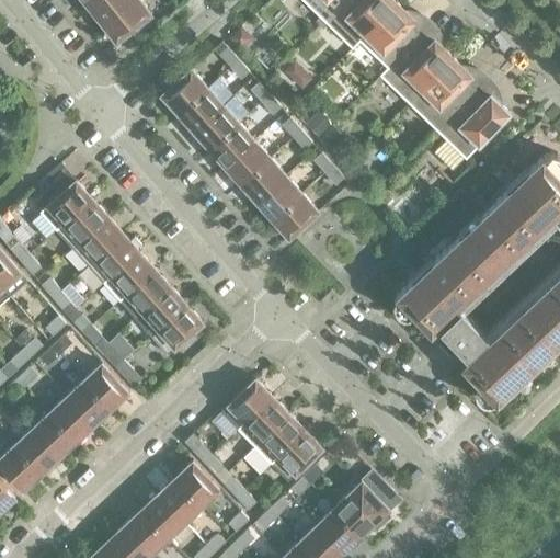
[(90,0),(88,2),(94,10),(92,12),(101,22),(128,0),(90,0)]
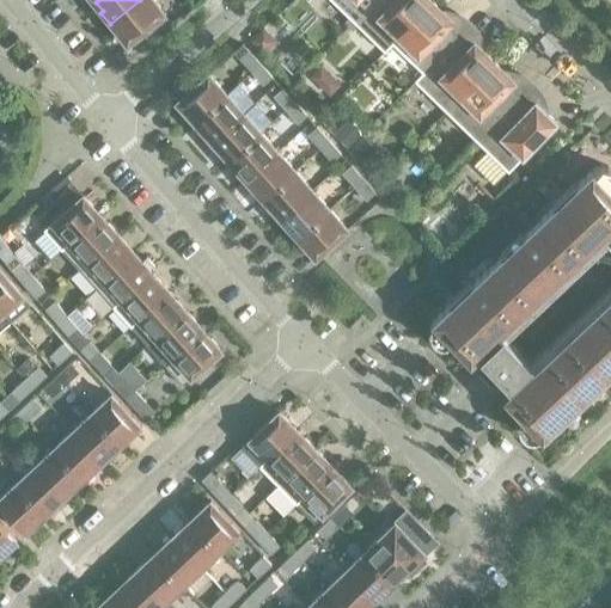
[(151,0),(140,0),(110,24),(110,25),(112,24),(118,31),(116,34),(127,45),(164,16),(151,0)]
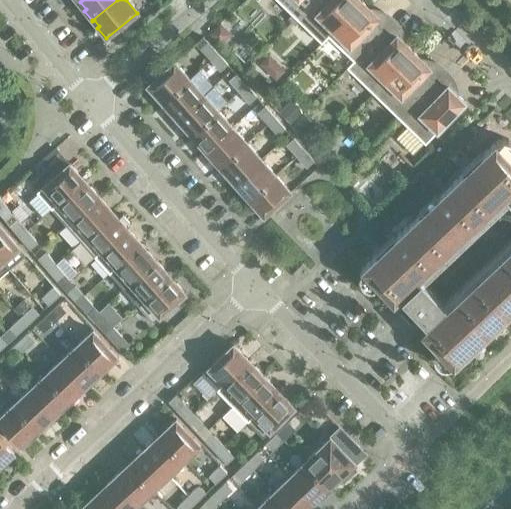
[(274,0),(295,19),(313,0),(274,0)]
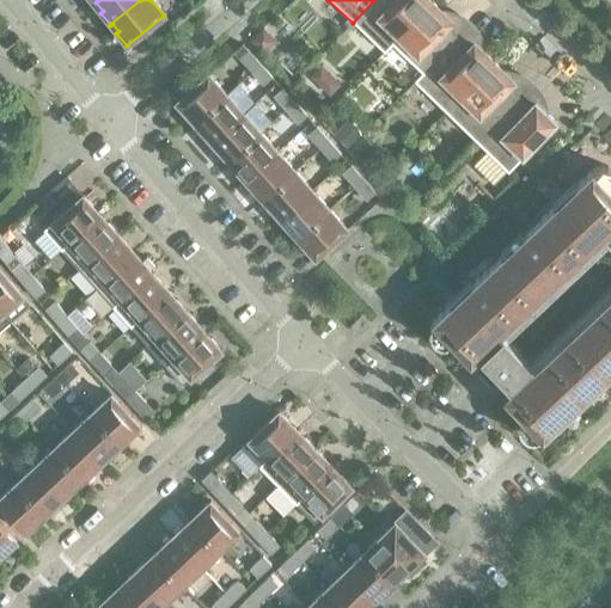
[(374,0),(353,23),(383,54),(432,4),(427,0),(374,0)]
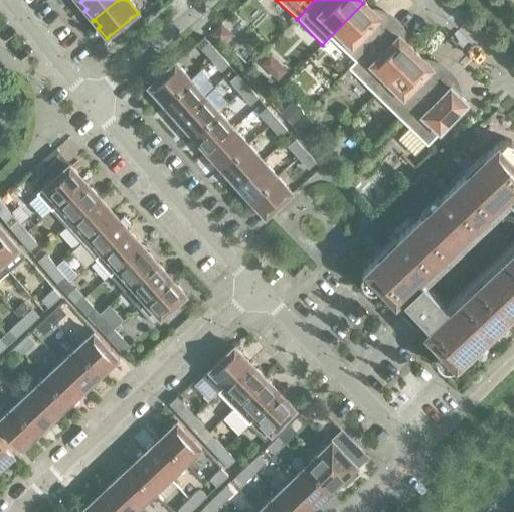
[(363,3),(322,45),(323,45),(329,38),(354,62),(348,69),(348,70),(385,31),(369,16),(373,13),(363,3)]
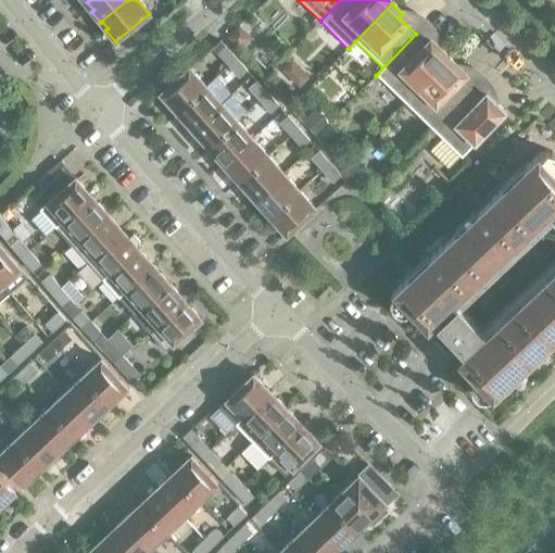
[(416,34),(376,76),(404,103),(448,58),(437,47),(433,51),(416,34)]
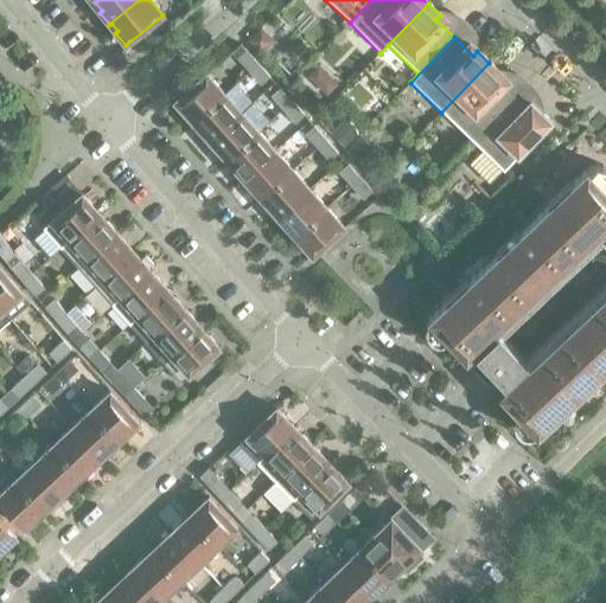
[(237,62),(248,72),(256,65),(247,53),(237,62)]
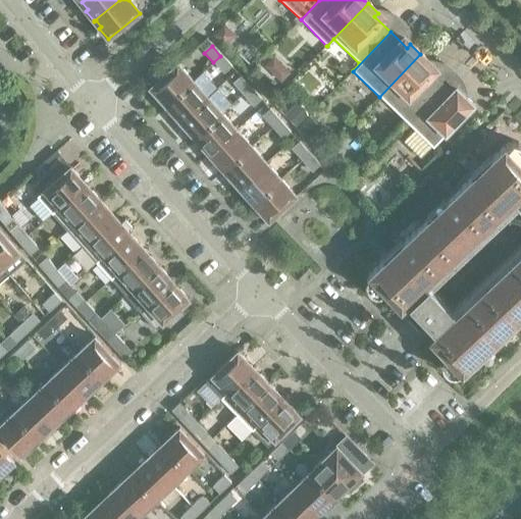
[(420,54),(379,97),(406,122),(444,84),(427,67),(430,64),(420,54)]
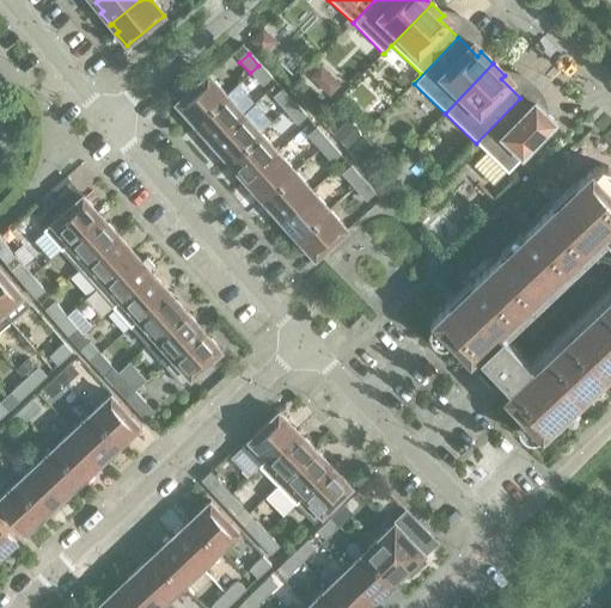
[(268,77),(258,66),(250,73),(260,85),(268,77)]
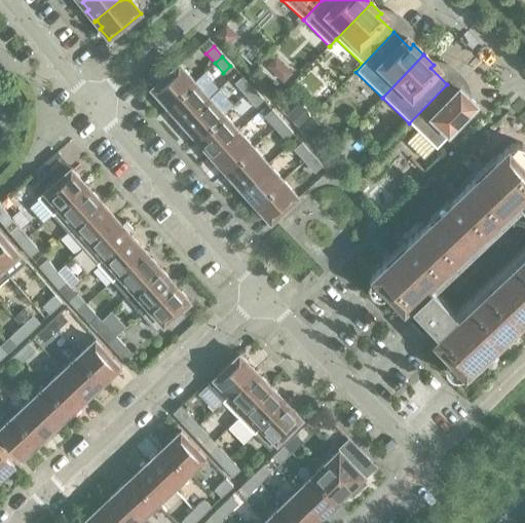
[(178,65),(151,89),(160,100),(162,98),(167,105),(193,82),(178,65)]
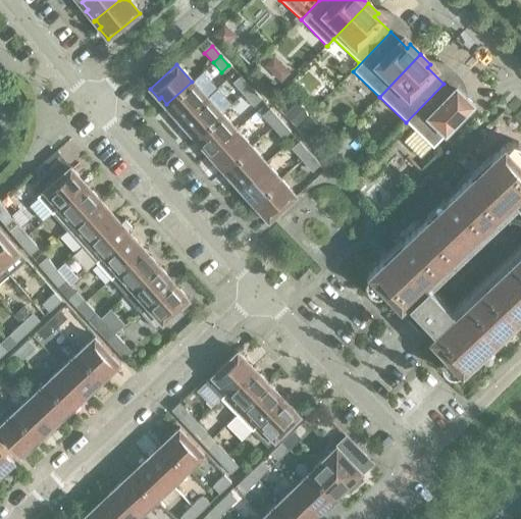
[(233,86),(242,96),(250,89),(241,80),(233,86)]
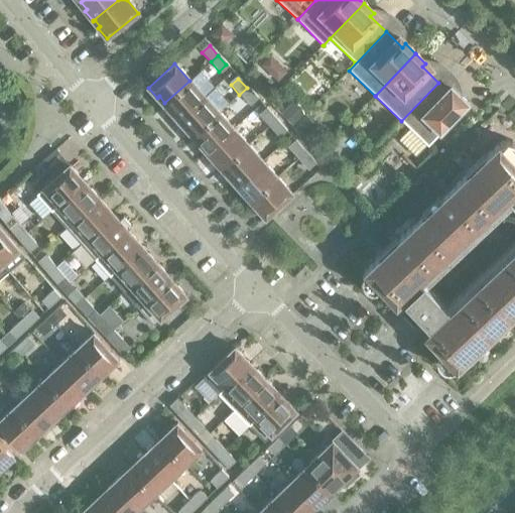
[(189,81),(164,103),(170,109),(169,111),(177,120),(205,97),(189,81)]
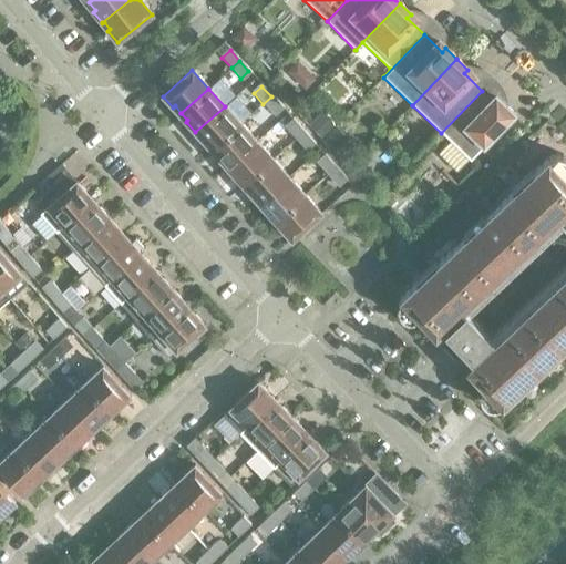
[(482,91),(441,133),(470,161),(514,115),(503,103),(498,108),(482,91)]
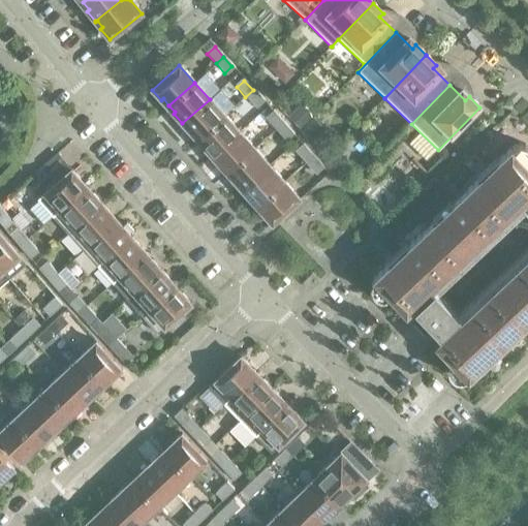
[(261,99),(253,90),(245,97),(254,106),(261,99)]
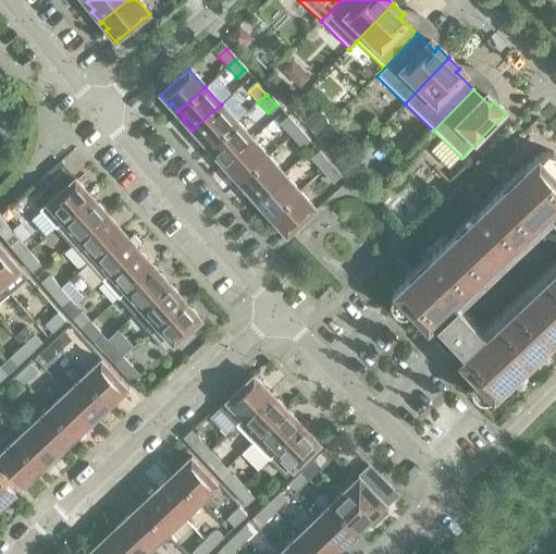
[(221,105),(192,130),(201,140),(202,138),(209,146),(236,122),(221,105)]
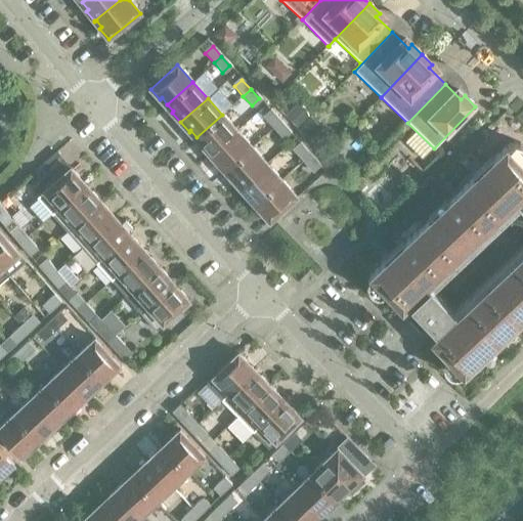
[(264,119),(273,129),(280,122),(272,113),(264,119)]
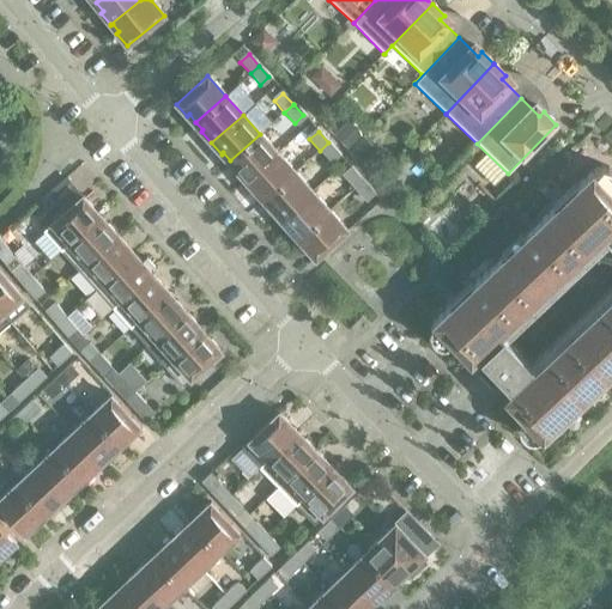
[(260,134),(230,160),(237,168),(235,170),(246,182),(277,153),(260,134)]
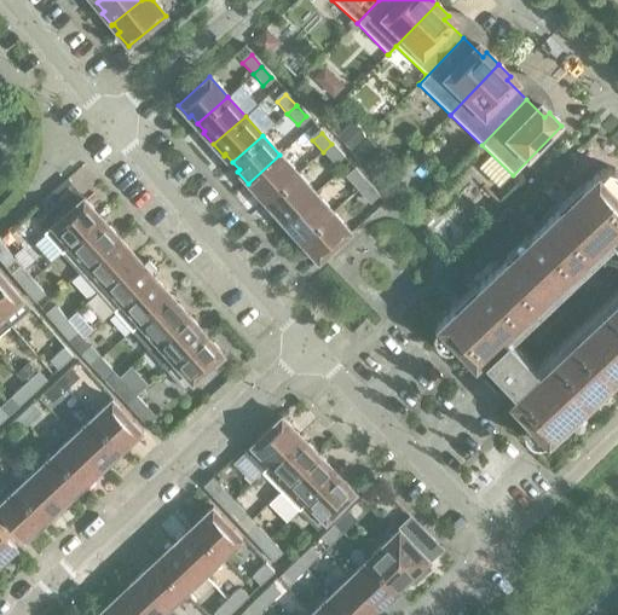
[(341,155),(331,144),(323,152),(331,163),(341,155)]
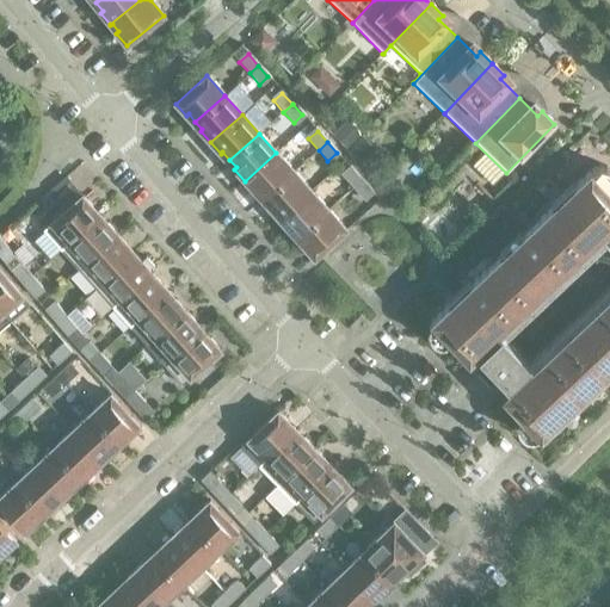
[(276,153),(245,181),(254,192),(257,191),(264,198),(294,172),(276,153)]
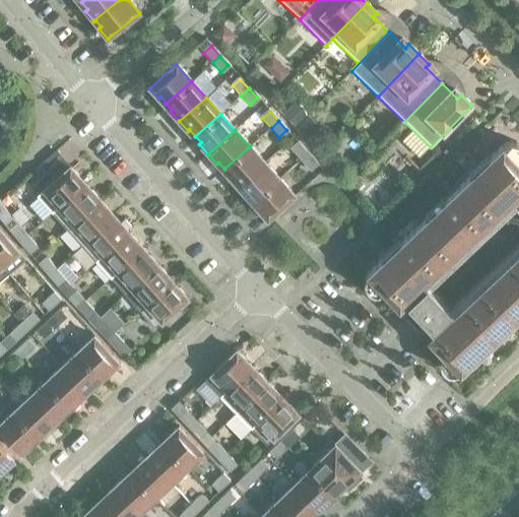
[(366,287),(370,292),(375,294),(380,293),(385,291),(399,306),(406,299),(411,304),(407,309),(406,316),(408,322),(413,327),(419,329),(426,329),(432,325),(436,331),(430,337),(444,353),(441,359),(441,365),(444,370),(449,373),(455,374),(460,371),(474,357),(470,352),(489,336),(493,340),(518,314),(518,145),(515,143),(509,142),(504,144),(489,158),(492,163),(474,180),(470,176),(400,243),(403,247),(386,263),(382,259),(368,272),(365,277),(365,282),(366,287)]
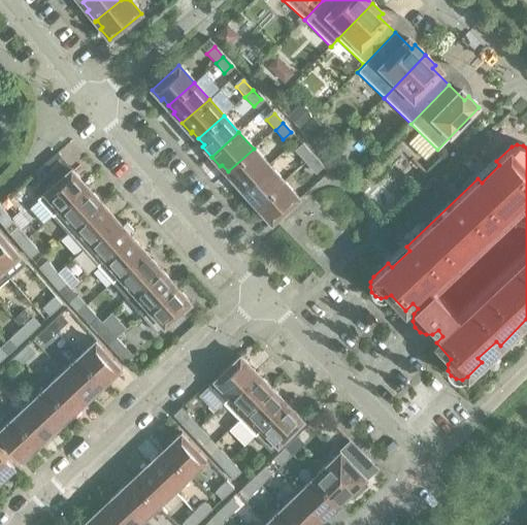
[(296,154),(304,163),(313,157),(303,146),(296,154)]
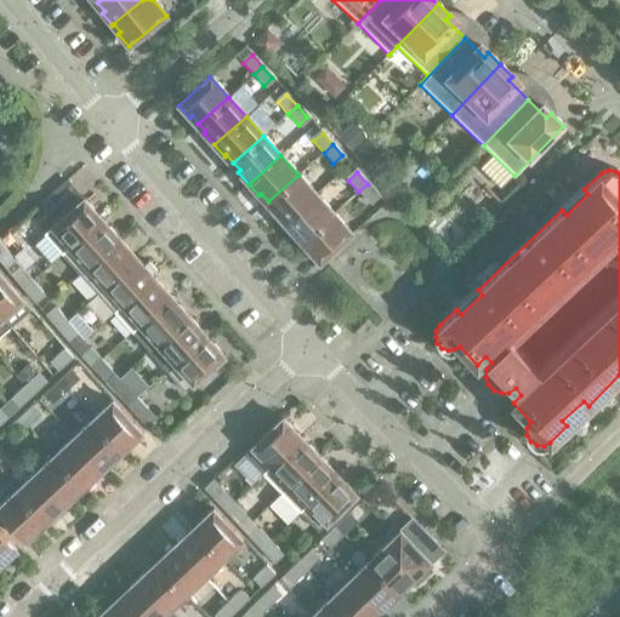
[(299,175),(268,201),(276,210),(273,211),(284,223),(316,194),(299,175)]
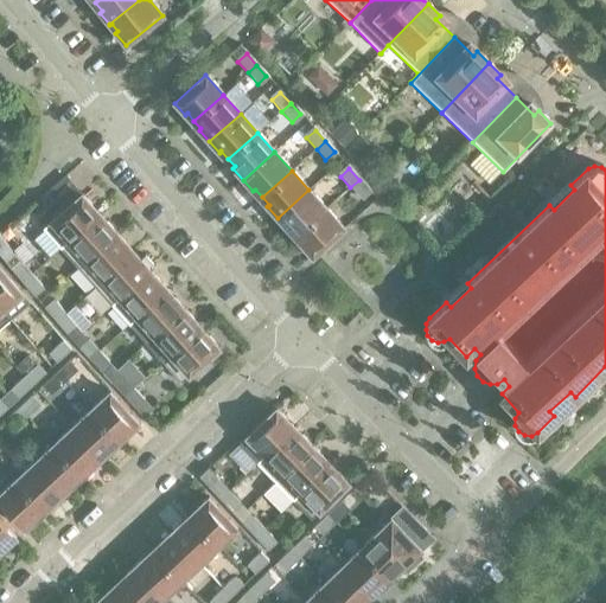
[(369,191),(359,180),(350,187),(359,198),(369,191)]
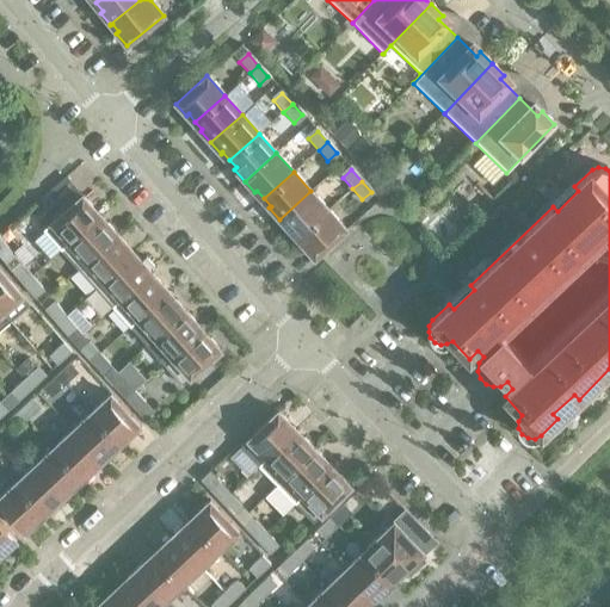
[(310,191),(279,220),(289,230),(291,229),(299,236),(327,210),(310,191)]
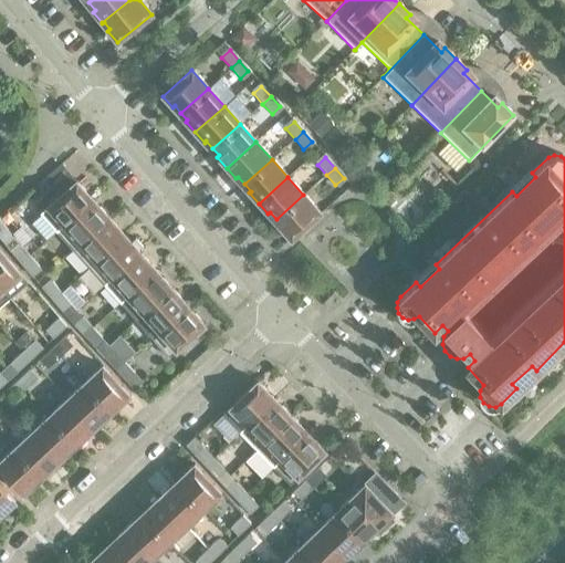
[(39,214),(55,232),(90,202),(83,195),(85,193),(75,181),(39,214)]
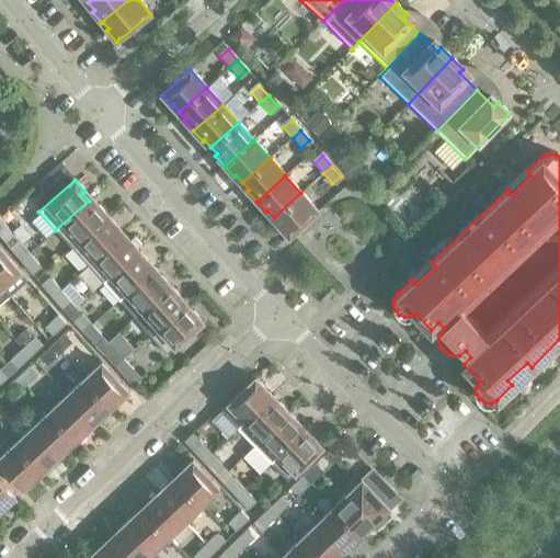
[(300,193),(274,217),(281,225),(278,227),(288,238),(318,212),(300,193)]
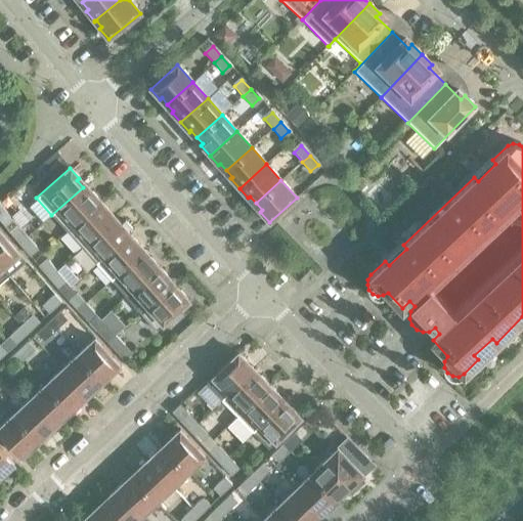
[(67,231),(100,202),(91,192),(90,193),(83,187),(51,215),(67,231)]
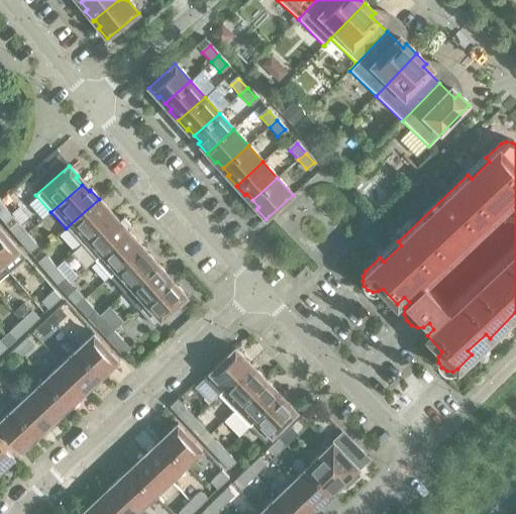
[(80,244),(111,217),(105,210),(107,208),(99,199),(66,228),(80,244)]
